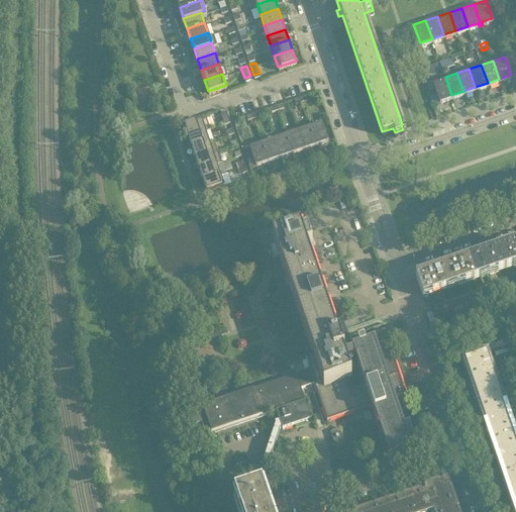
[(430,77),(425,79),(427,87),(433,85),(430,77)]
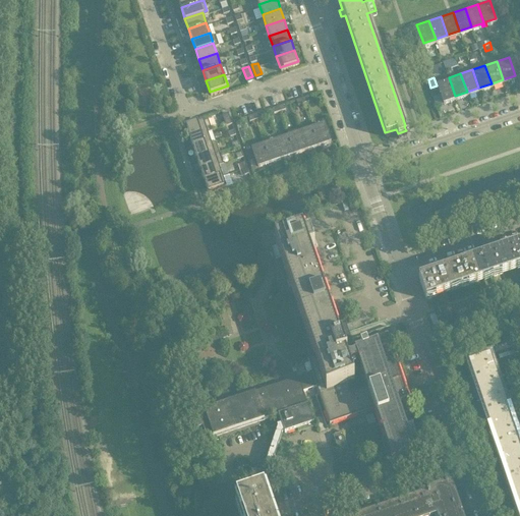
[(449,77),(437,81),(443,100),(455,96),(449,77)]
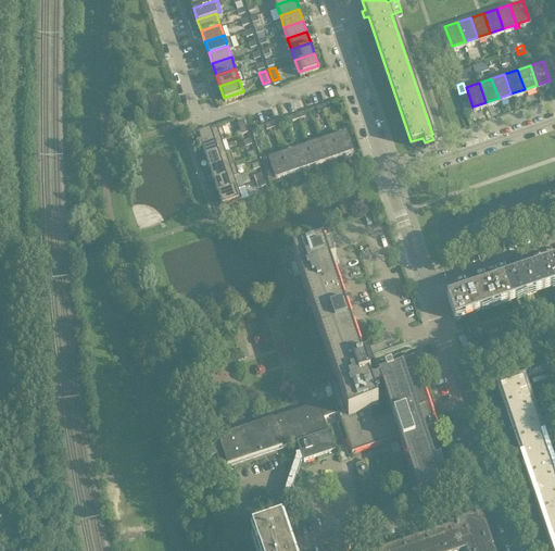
[(247,128),(242,116),(236,119),(240,130),(247,128)]
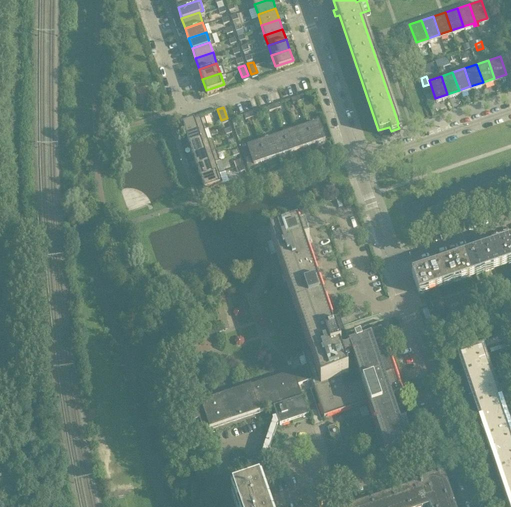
[(204,113),(199,115),(181,121),(185,132),(203,126),(207,125),(204,113)]
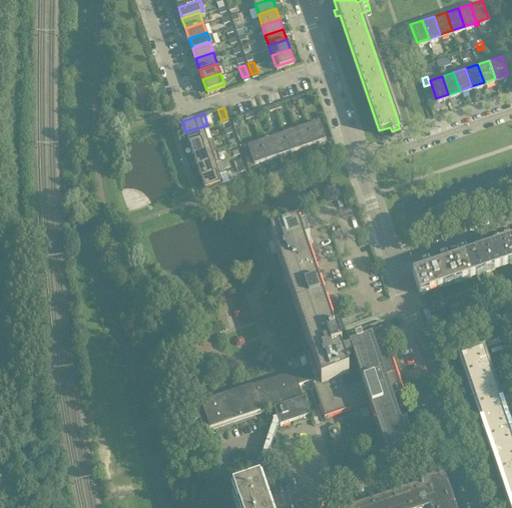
[(325,136),(319,118),(307,122),(313,140),(325,136)]
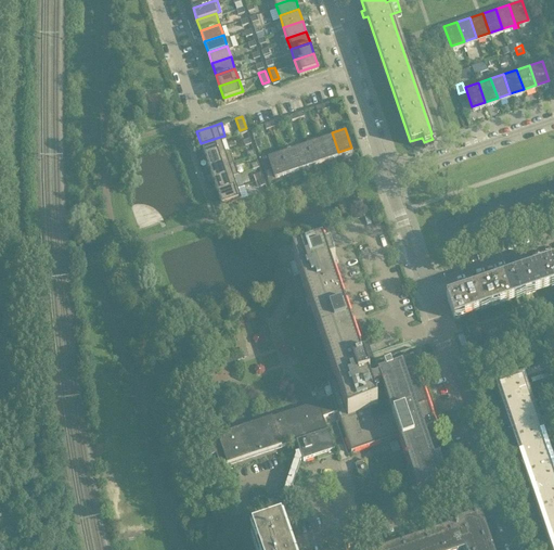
[(338,152),(332,132),(319,137),(325,156),(338,152)]
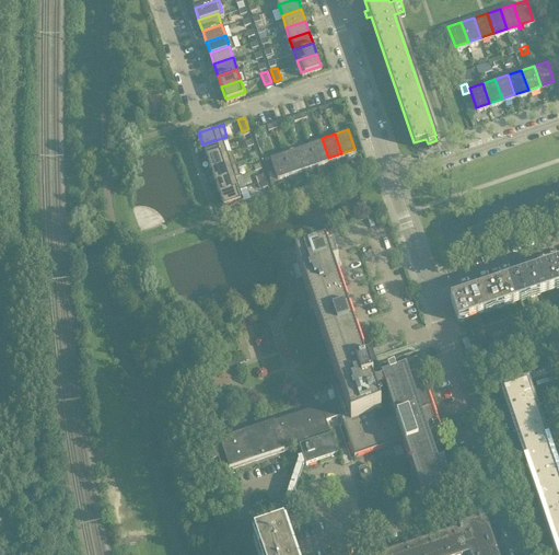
[(226,150),(222,138),(202,145),(207,157),(226,150)]
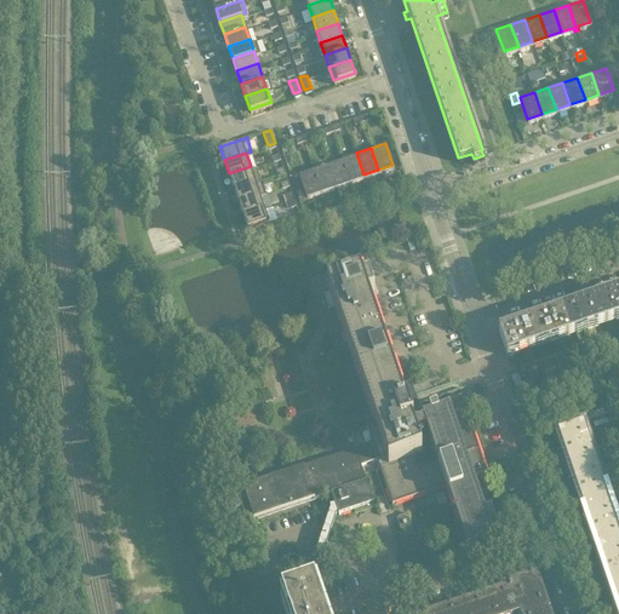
[(364,174),(356,153),(342,158),(349,179),(364,174)]
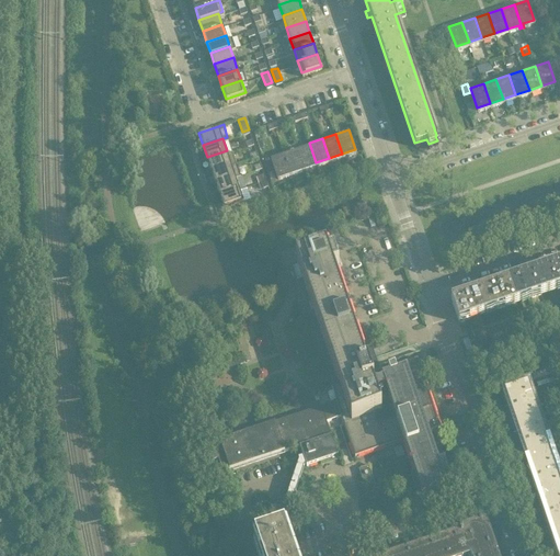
[(316,162),(309,143),(296,147),(303,167),(316,162)]
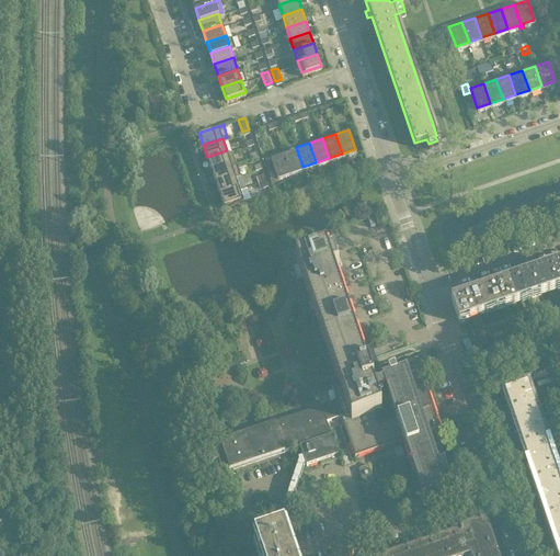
[(303,167),(296,147),(283,151),(289,171),(303,167)]
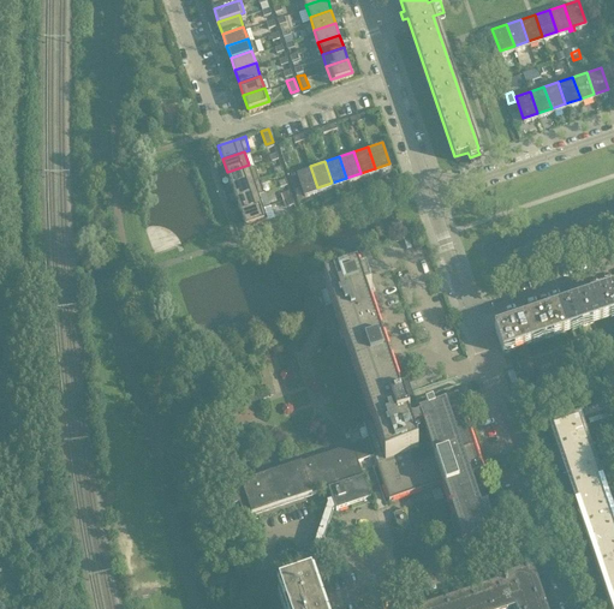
[(252,178),(249,165),(227,172),(232,185),(252,178)]
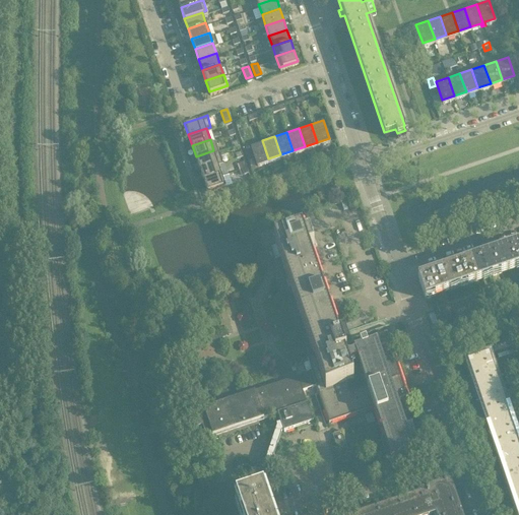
[(268,158),(262,140),(250,145),(256,164),(268,158)]
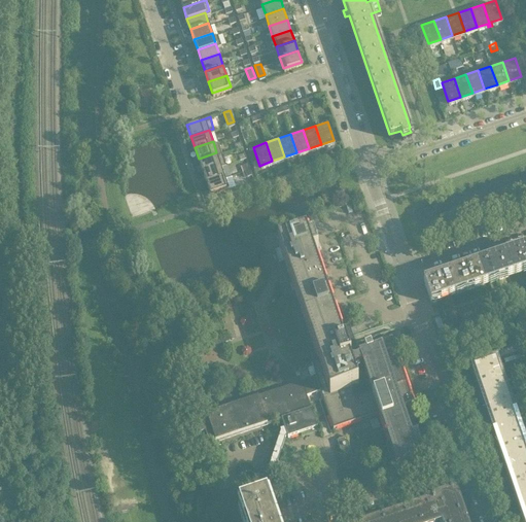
[(225,162),(221,150),(216,152),(199,159),(202,170),(220,164),(225,162)]
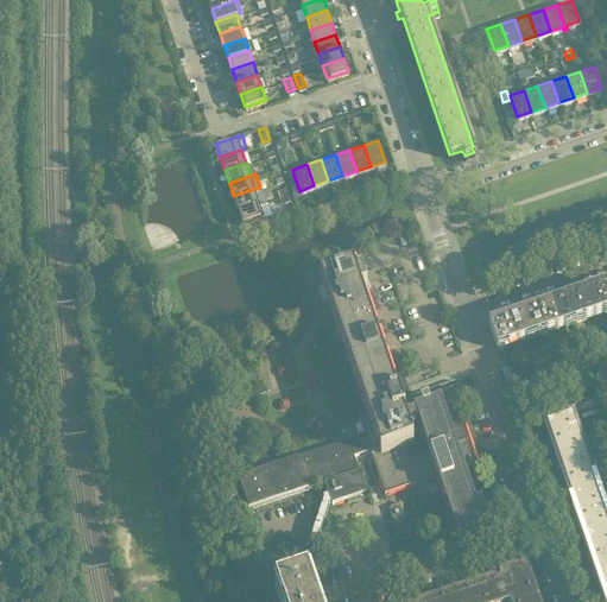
[(259,201),(254,189),(233,196),(238,208),(259,201)]
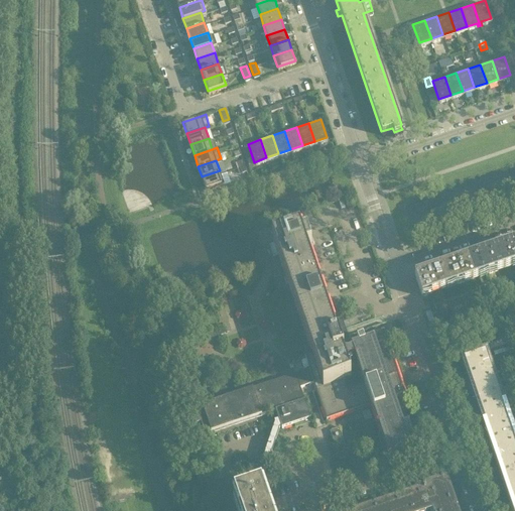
[(223,182),(220,170),(202,176),(206,188),(223,182)]
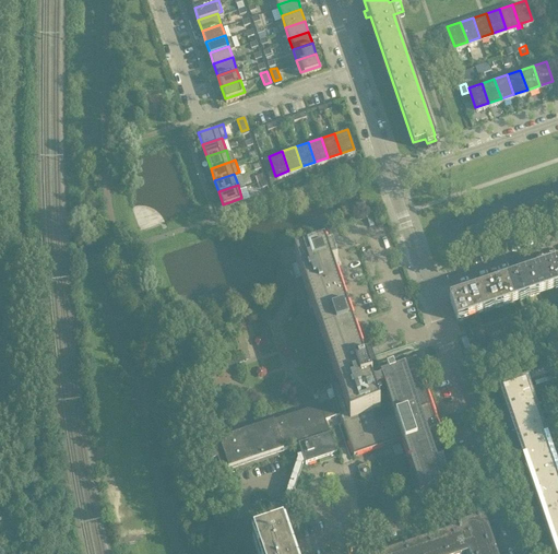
[(335,449),(327,424),(324,416),(339,411),(353,451),(401,435),(412,468),(407,469),(416,495),(440,487),(438,482),(443,481),(441,474),(447,472),(441,457),(436,459),(425,427),(438,423),(410,339),(375,351),(368,333),(361,336),(336,263),(332,249),(327,250),(324,244),(294,255),(308,295),(303,296),(330,377),(335,376),(337,380),(329,384),(330,384),(315,389),(319,401),(203,441),(208,457),(216,454),(221,467),(297,440),(300,450),(304,458),(305,460),(335,449)]
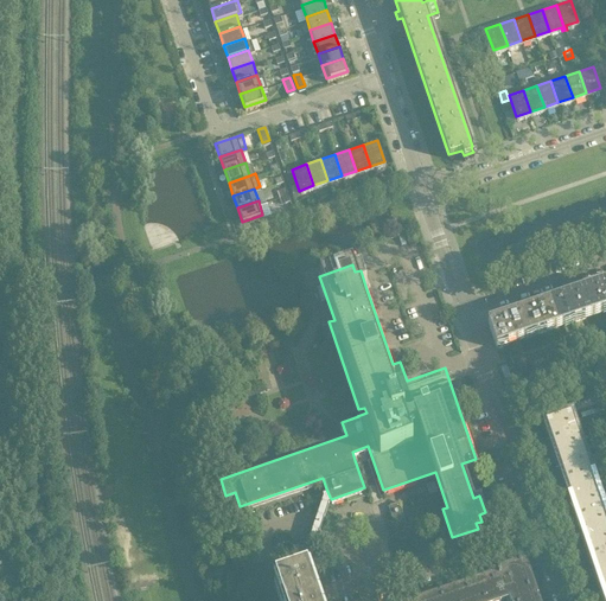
[(605,286),(604,279),(565,293),(573,318),(605,306),(605,286)]
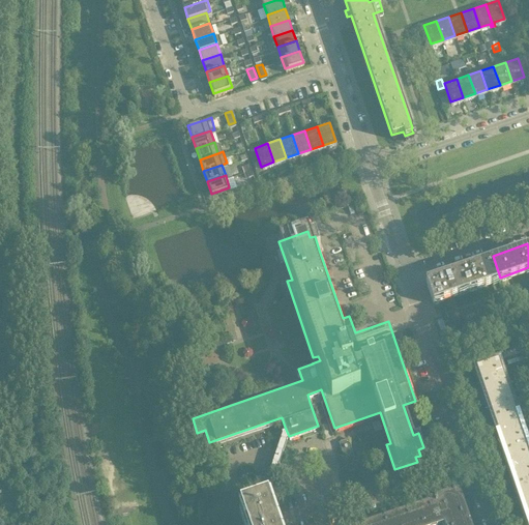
[(493,256),(459,267),(466,289),(500,278),(493,256)]
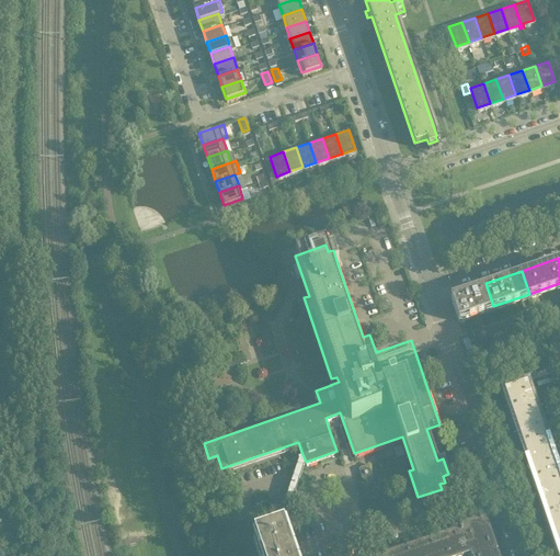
[(450,295),(458,318),(493,306),(486,283),(450,295)]
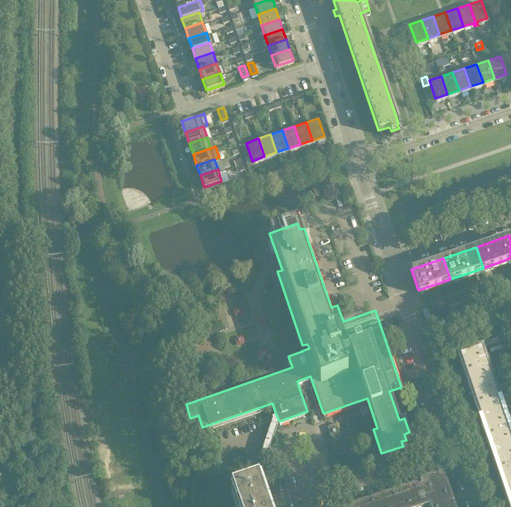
[(464,336),(466,345),(478,341),(475,333),(464,336)]
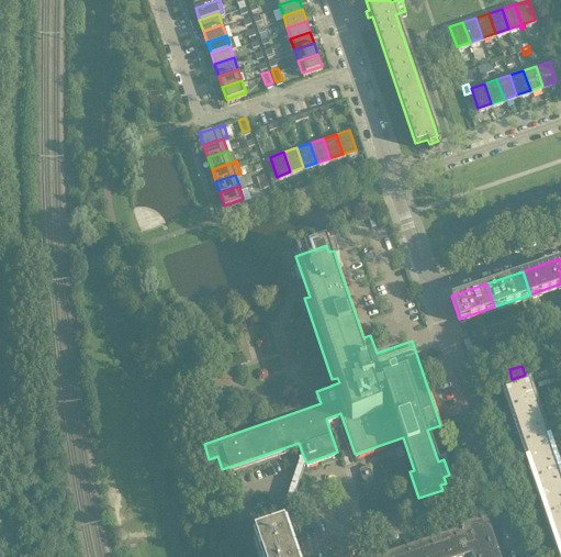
[(516,426),(527,423),(539,419),(527,382),(504,390),(516,426)]
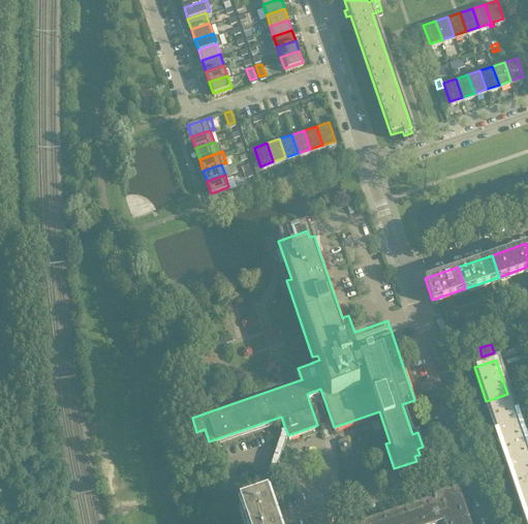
[(507,394),(496,398),(486,401),(498,435),(520,427),(507,394)]
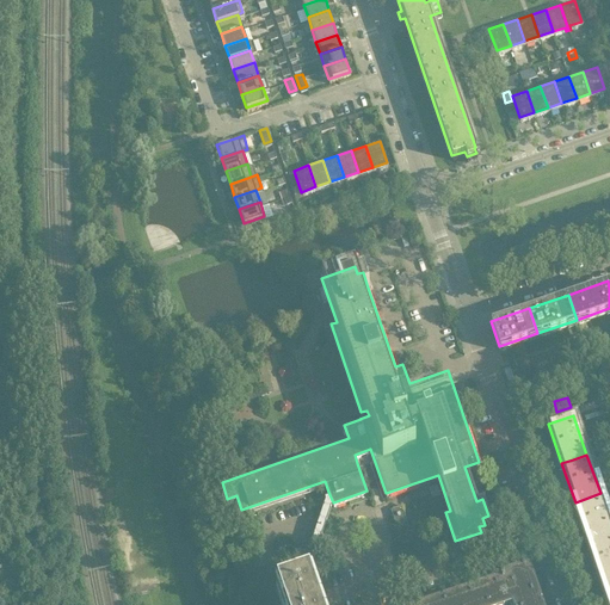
[(332,500),(328,492),(321,494),(322,497),(297,579),(306,576),(328,501),(332,500)]
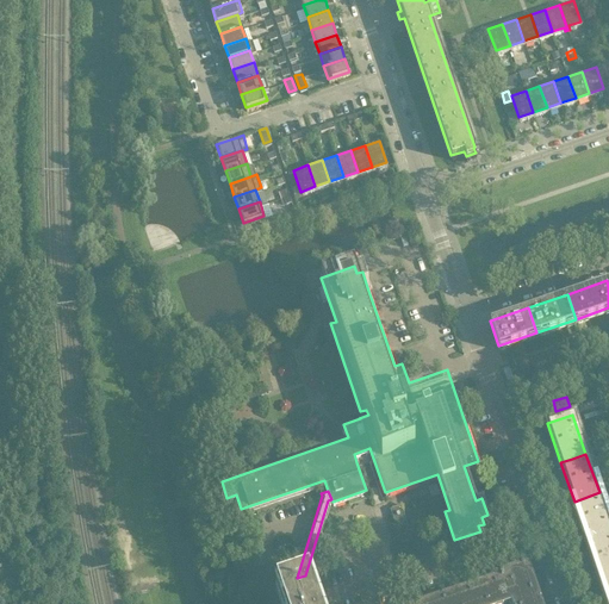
[(608,531),(608,521),(600,492),(575,502),(588,540),(598,536),(608,531)]
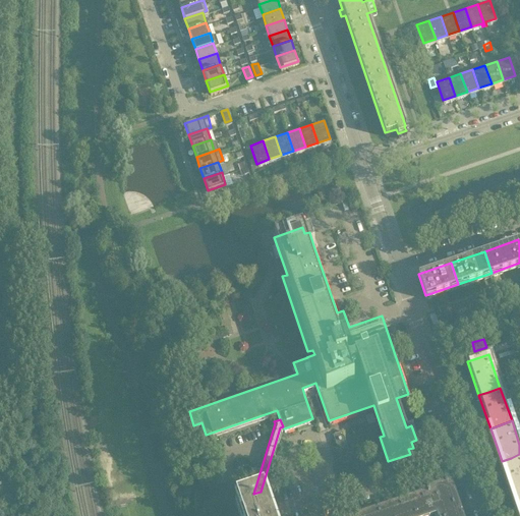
[(341,428),(332,432),(342,461),(351,458),(349,450),(341,428)]
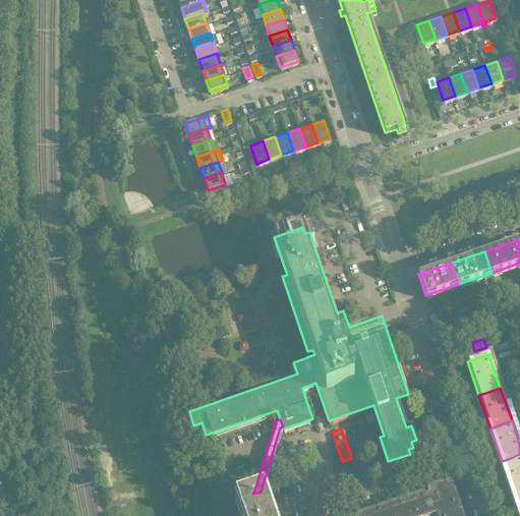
[(519,454),(511,458),(502,461),(513,495),(519,492),(519,454)]
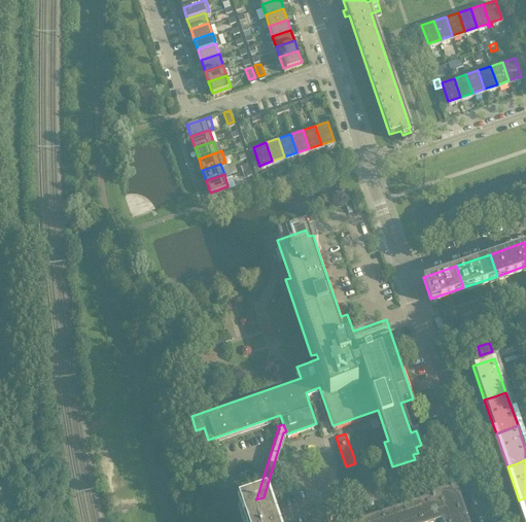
[(426,498),(426,495),(348,521),(426,521),(433,520),(432,516),(440,514),(442,521),(465,521),(462,511),(465,510),(455,483),(431,491),(432,493),(430,494),(431,496),(426,498)]
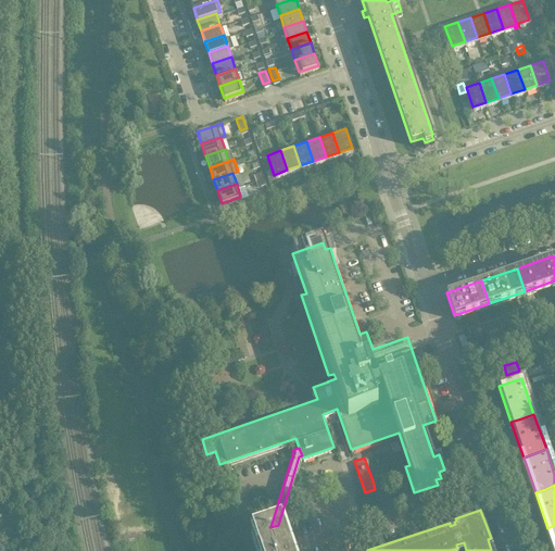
[(264,529),(252,534),(257,550),(290,550),(284,531),(282,529),(280,524),(272,526),(272,527),(268,528),(264,529)]
